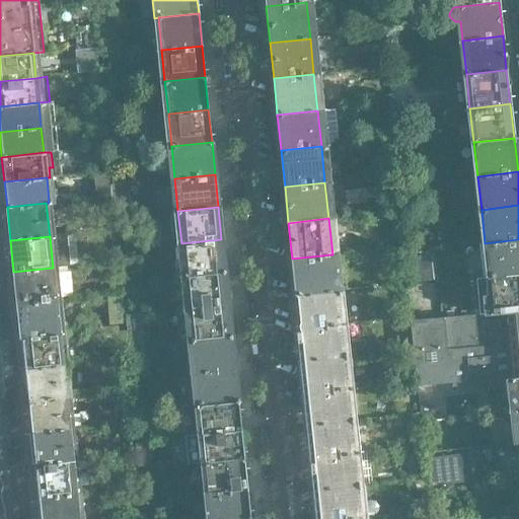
[(225,271),(221,239),(181,243),(184,275),(225,271)]
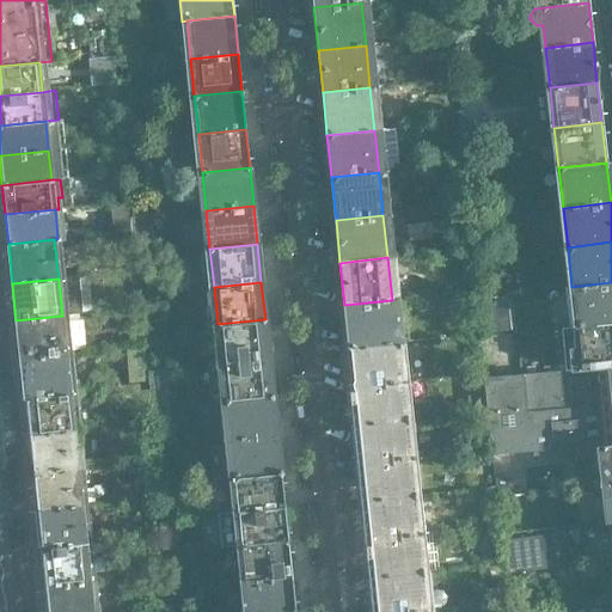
[(611,282),(571,287),(576,328),(611,323),(611,282)]
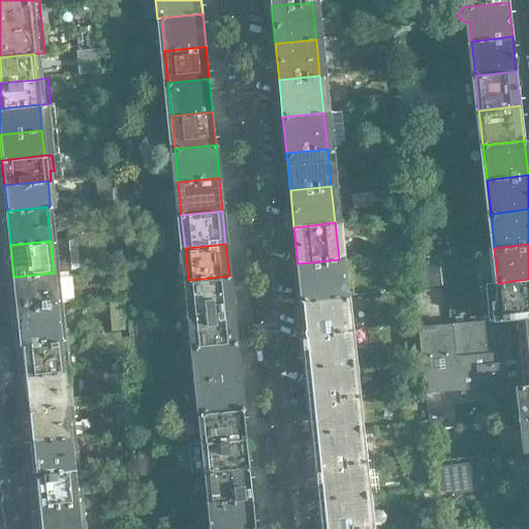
[(342,297),(339,259),(298,263),(302,301),(342,297)]
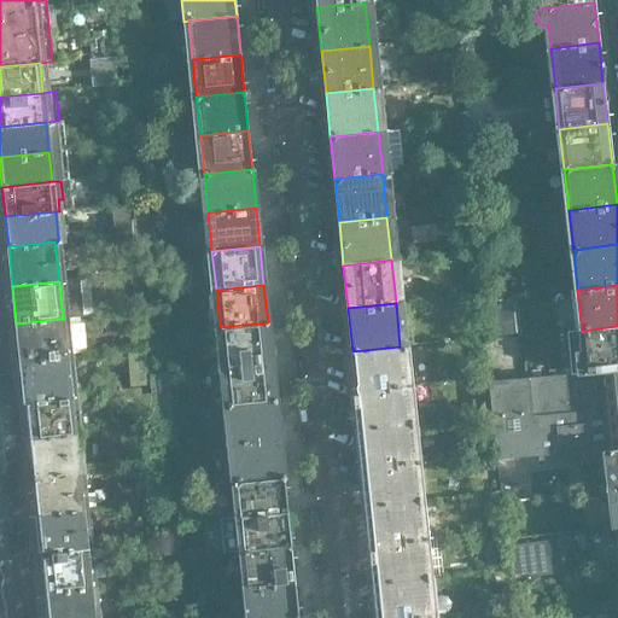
[(66,357),(63,319),(16,324),(21,362),(66,357)]
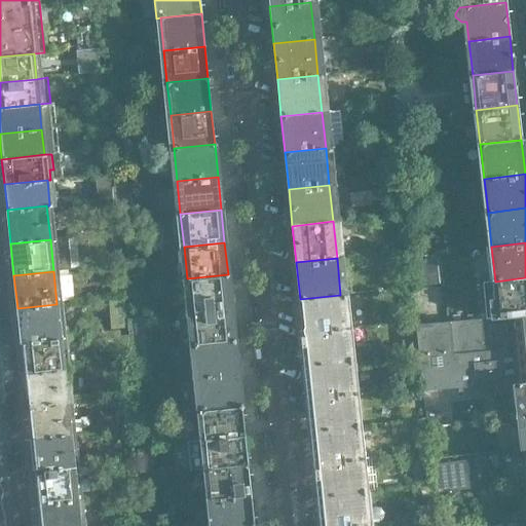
[(231,307),(228,274),(187,278),(190,311),(231,307)]
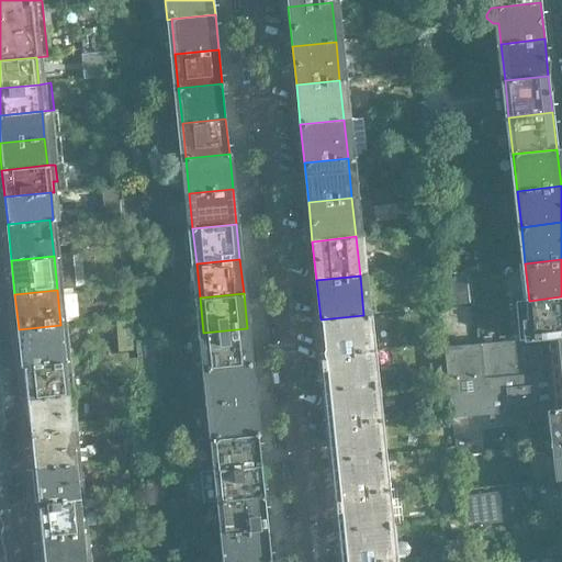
[(561,337),(561,296),(529,301),(516,302),(518,322),(521,322),(524,335),(514,336),(514,340),(561,337)]
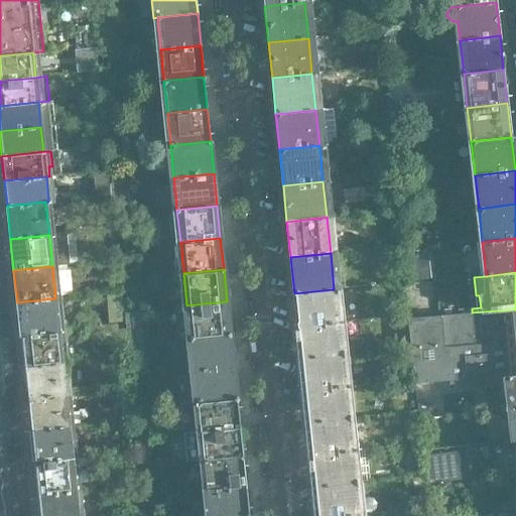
[(339,321),(336,289),(334,289),(294,293),(297,326),(339,321)]
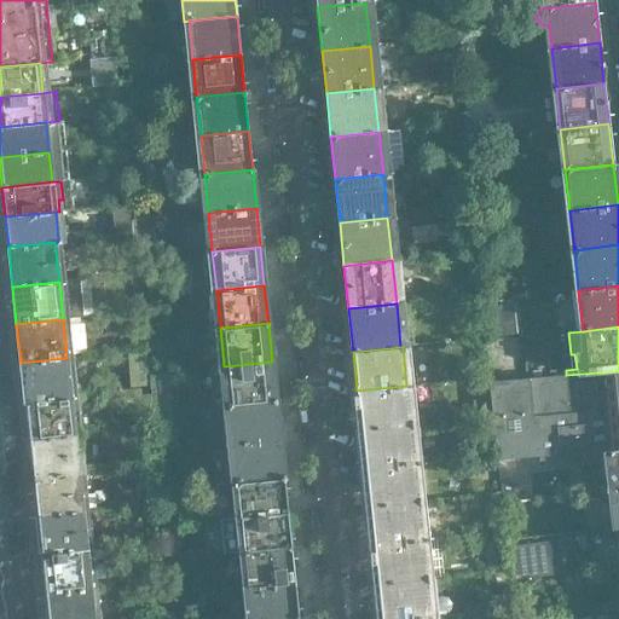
[(71,397),(67,358),(21,363),(24,401),(71,397)]
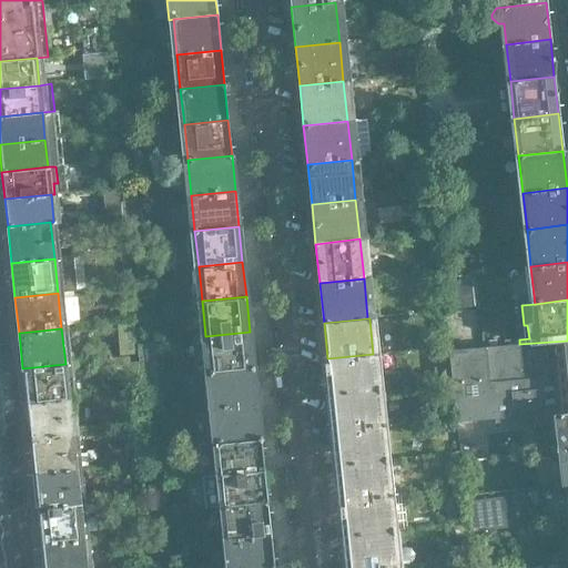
[(253,367),(250,332),(205,336),(209,372),(253,367)]
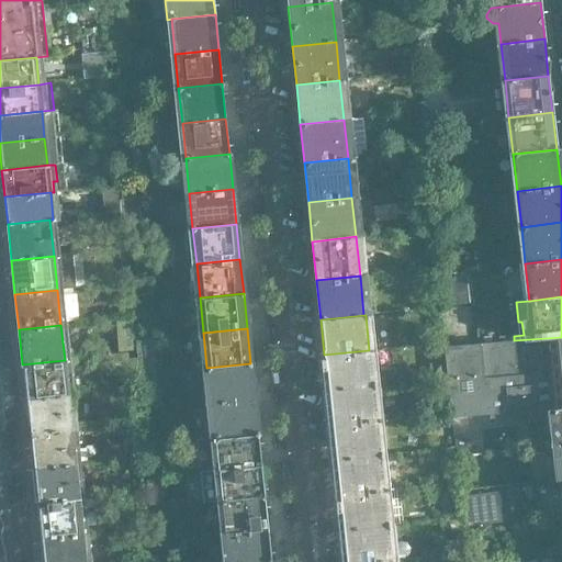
[(561,337),(514,340),(510,341),(510,337),(499,338),(499,343),(445,347),(451,417),(551,408),(561,406),(561,337)]
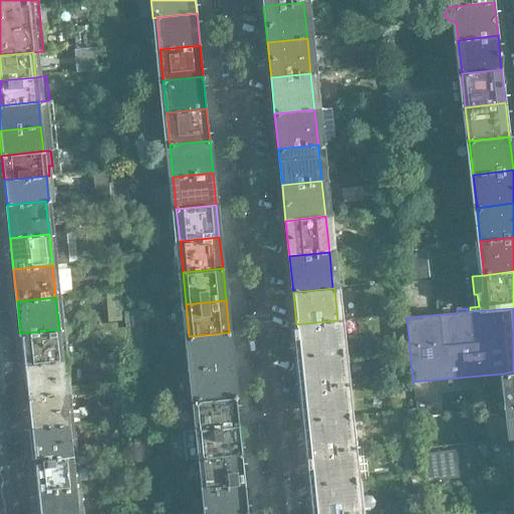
[(340,352),(337,320),(296,324),(299,356),(340,352)]
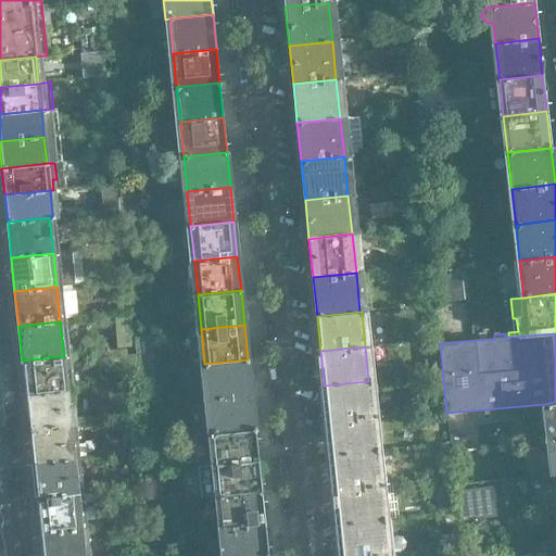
[(67,390),(64,356),(22,361),(25,394),(67,390)]
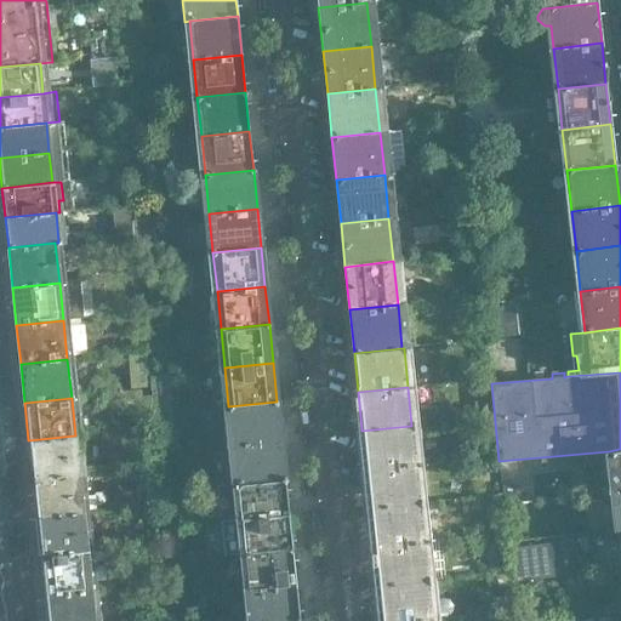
[(280,440),(277,402),(228,406),(233,445),(280,440)]
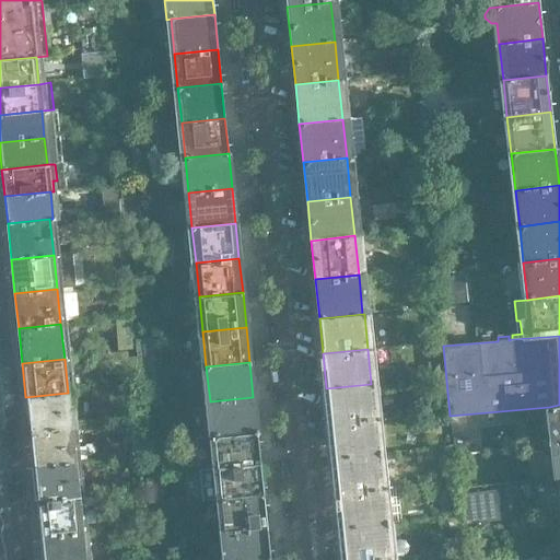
[(374,419),(371,384),(326,388),(329,423),(374,419)]
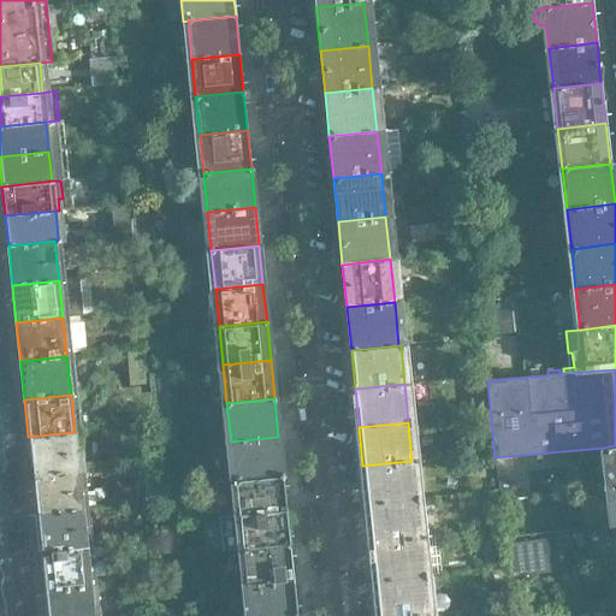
[(78,471),(75,432),(28,437),(33,475),(78,471)]
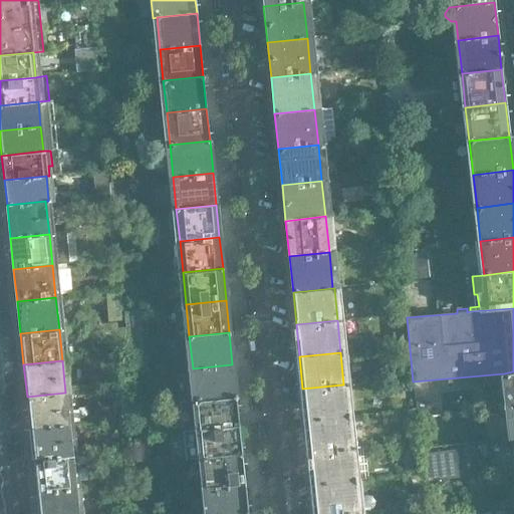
[(236,397),(232,364),(193,368),(196,401),(236,397)]
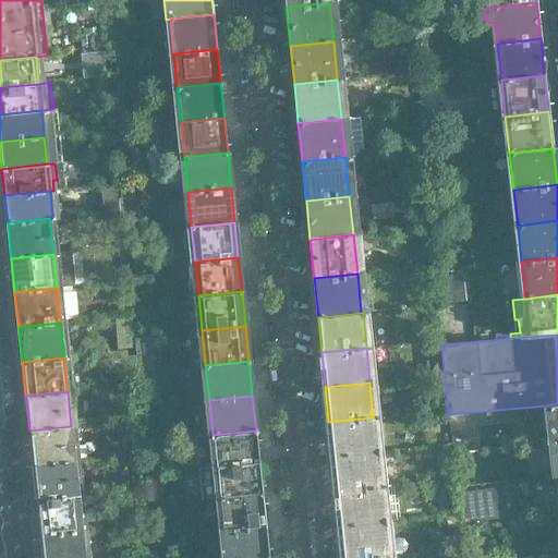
[(557,440),(557,403),(547,405),(552,441),(557,440)]
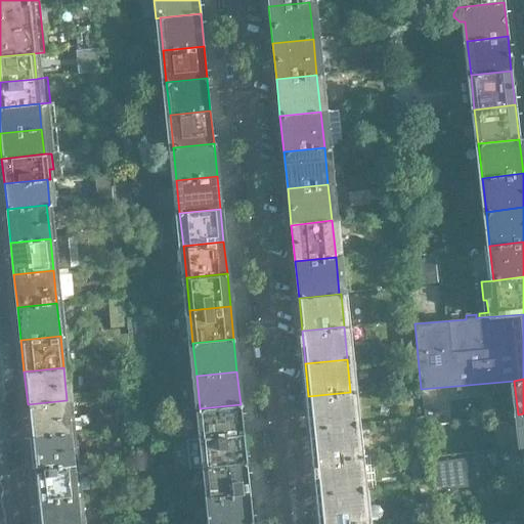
[(354,424),(350,392),(308,396),(312,429),(354,424)]
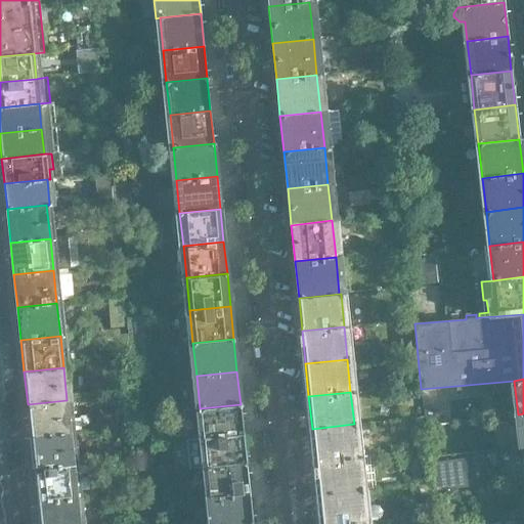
[(70,433),(67,400),(28,404),(31,437),(70,433)]
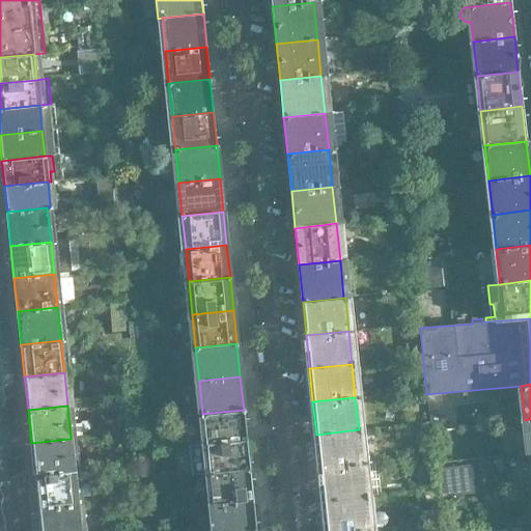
[(247,440),(244,410),(202,414),(205,444),(247,440)]
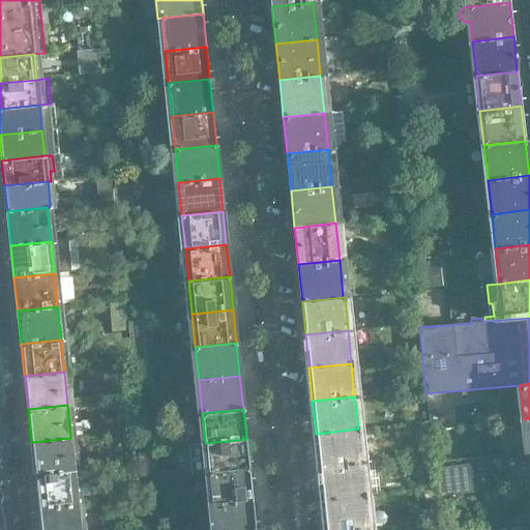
[(431,454),(429,430),(428,427),(419,428),(421,455),(431,454)]
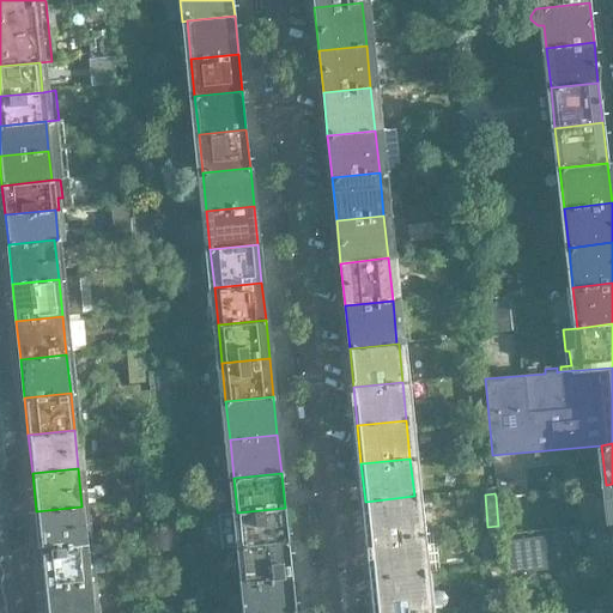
[(418,534),(414,496),(365,502),(369,540),(418,534)]
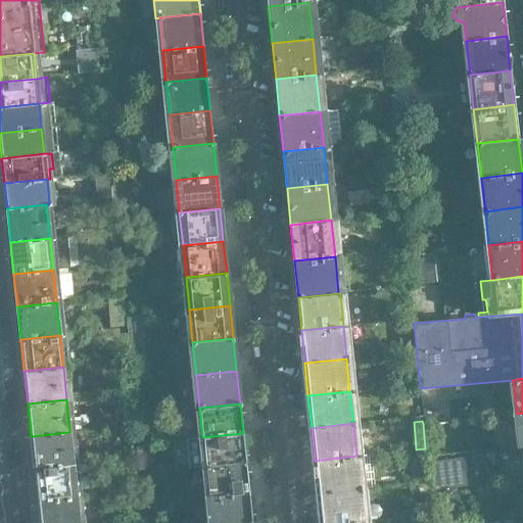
[(74,464),(69,432),(31,436),(34,469),(74,464)]
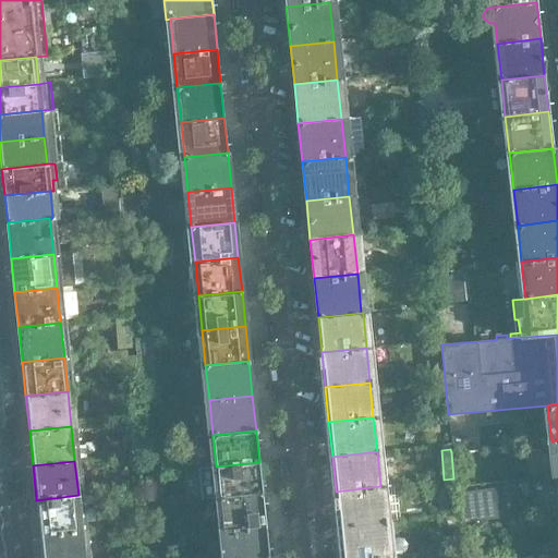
[(263,494),(259,462),(216,466),(219,498),(263,494)]
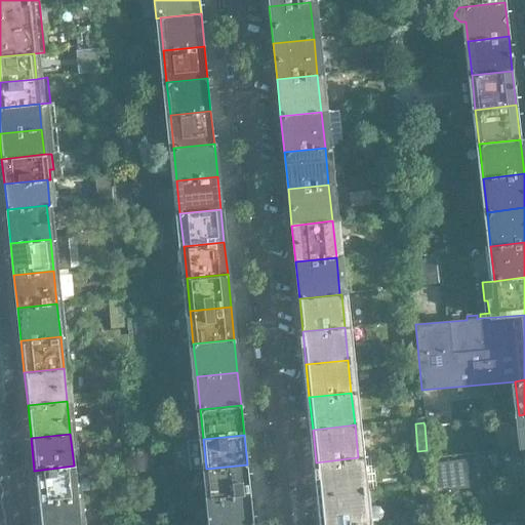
[(361,490),(358,457),(316,462),(319,494),(361,490)]
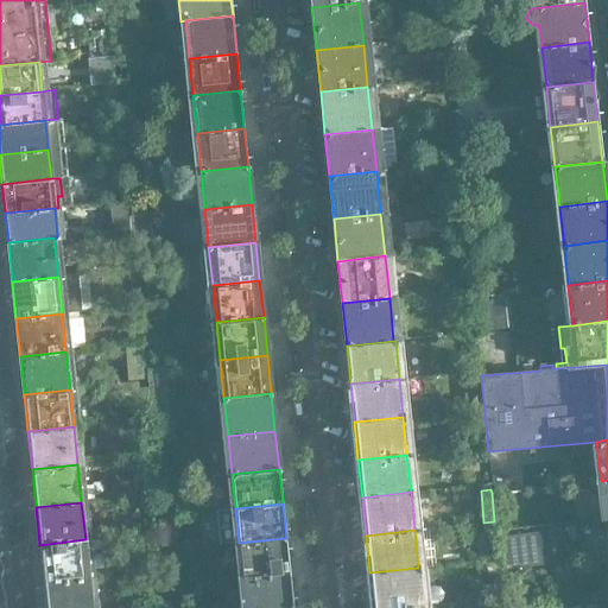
[(510,532),(512,561),(545,558),(544,530),(510,532)]
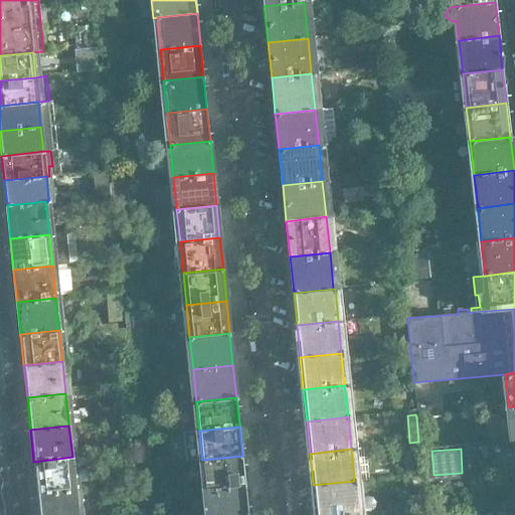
[(244,484),(242,456),(202,460),(205,489),(244,484)]
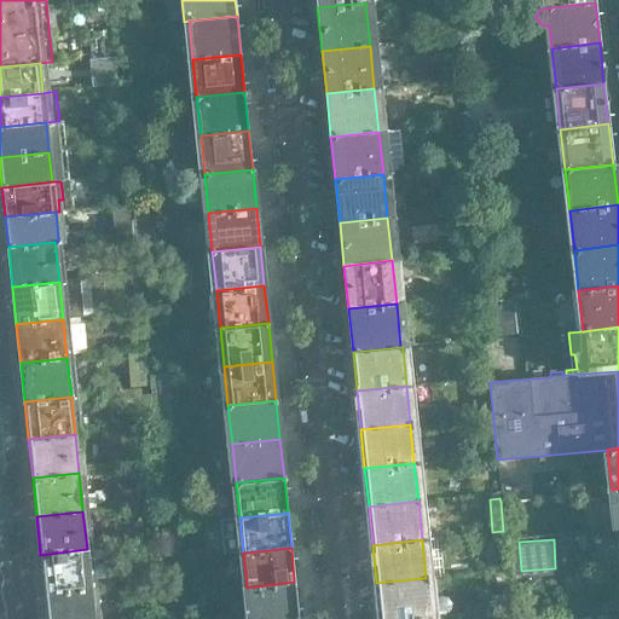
[(91,588),(87,549),(40,555),(44,593),(91,588)]
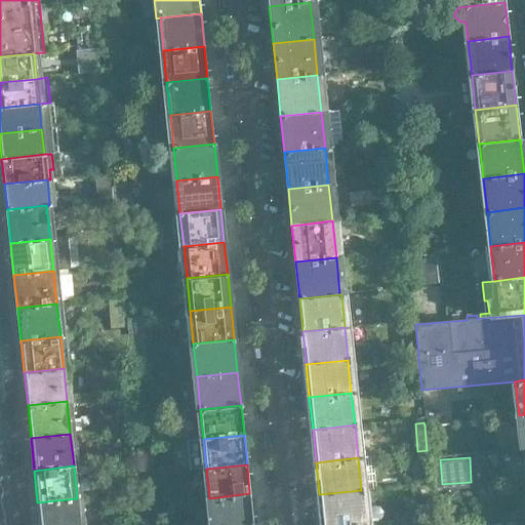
[(344,524),(365,523),(361,490),(319,494),(322,524),(344,524)]
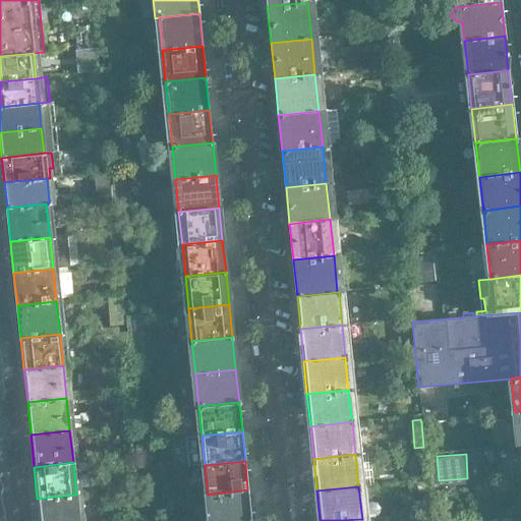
[(234,520),(250,519),(247,489),(208,495),(210,520),(234,520)]
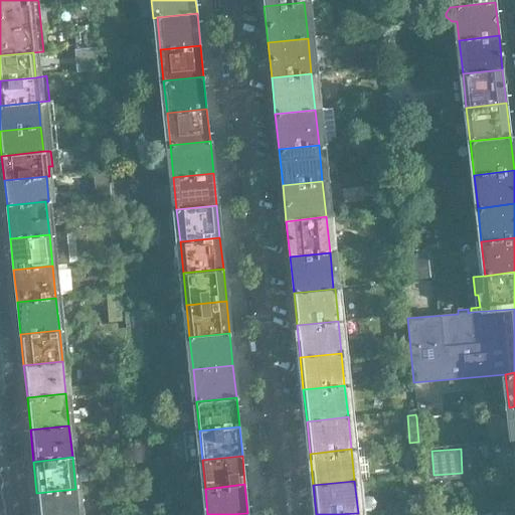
[(77,514),(75,489),(36,493),(38,514),(77,514)]
